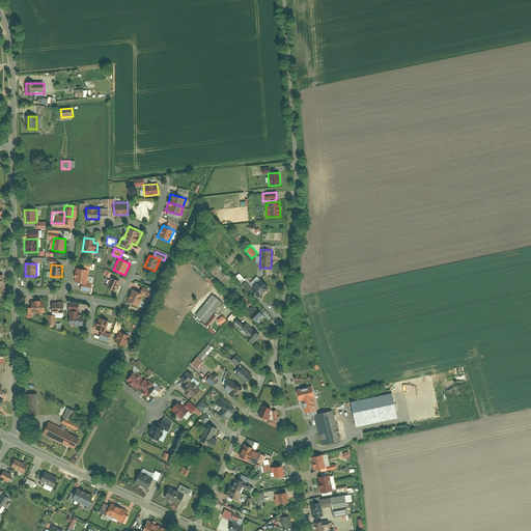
[(89,270),(76,268),(74,281),(87,283),(89,270)]
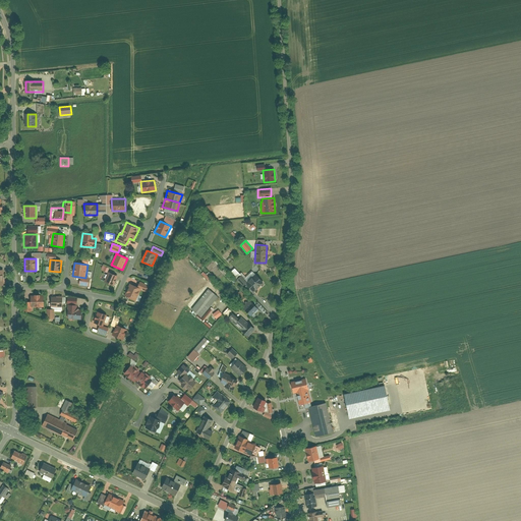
[(251,270),(241,279),(250,288),(261,279),(251,270)]
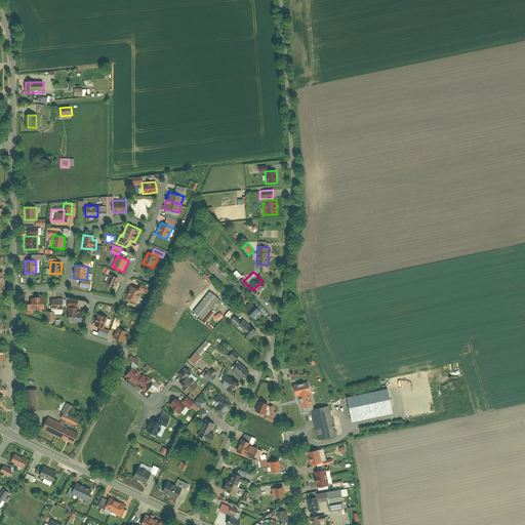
[(109,274),(105,283),(114,288),(119,278),(109,274)]
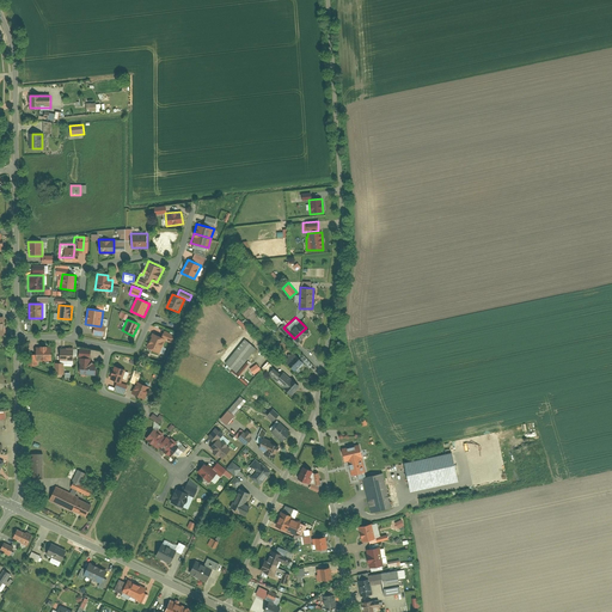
[(246,331),(249,329),(238,319),(236,322),(246,331)]
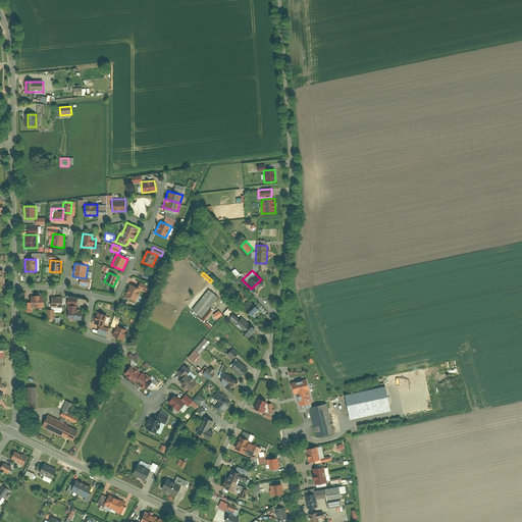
[(131,284),(124,298),(137,302),(142,290),(131,284)]
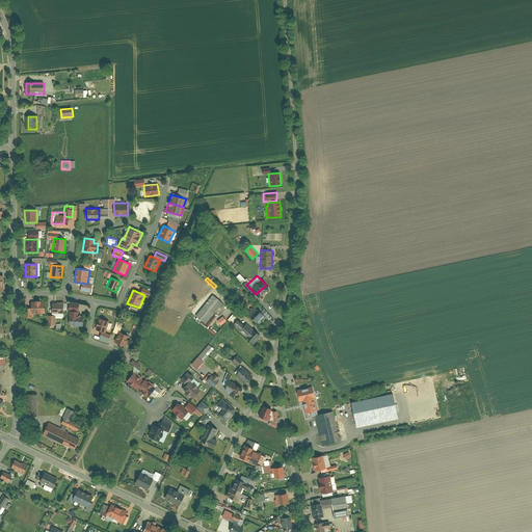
[(208,291),(191,313),(202,321),(218,299),(208,291)]
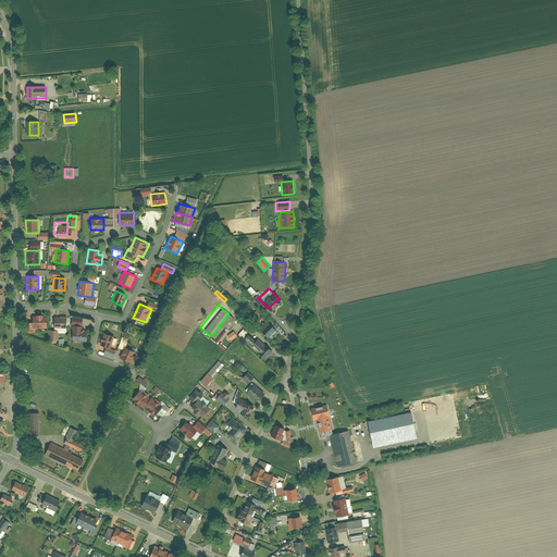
[(258,310),(251,314),(256,322),(262,318),(258,310)]
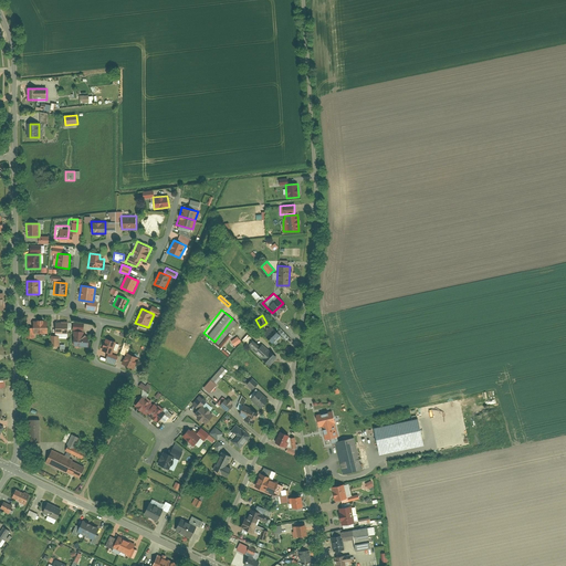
[(32,334),(46,334),(46,321),(32,321),(32,334)]
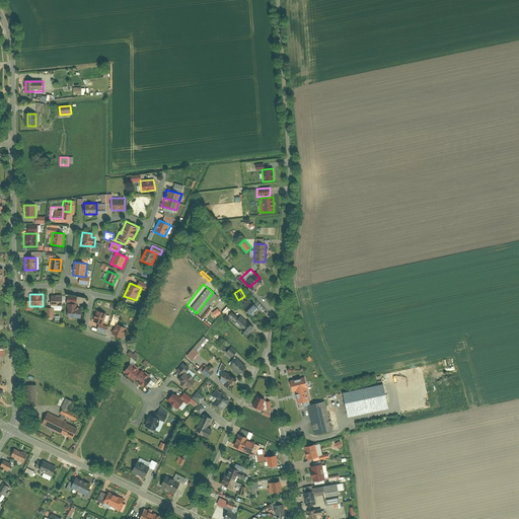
[(50,306),(61,306),(61,296),(50,296),(50,306)]
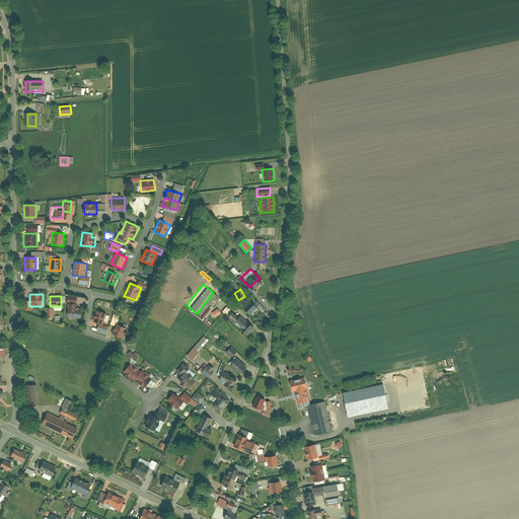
[(241,305),(252,317),(260,311),(261,312),(264,308),(257,302),(254,305),(248,299),(241,305)]
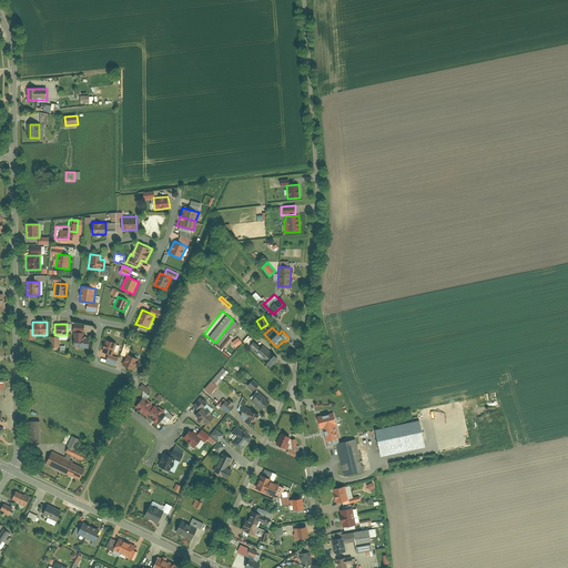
[(73,348),(89,350),(89,336),(84,336),(84,333),(73,333),(73,348)]
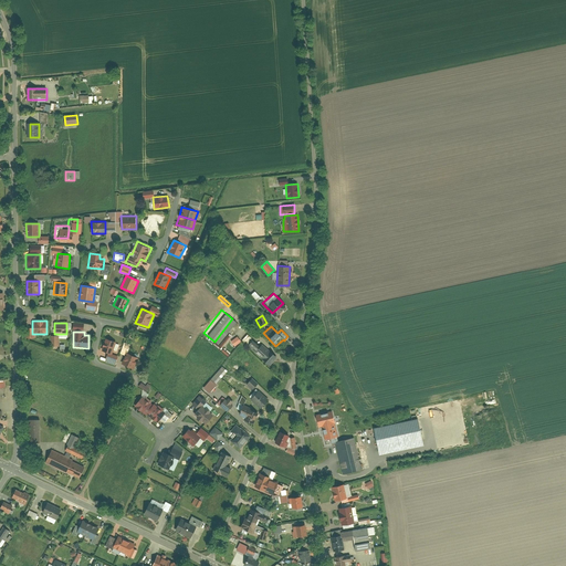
[(238,336),(230,341),(233,346),(241,342),(238,336)]
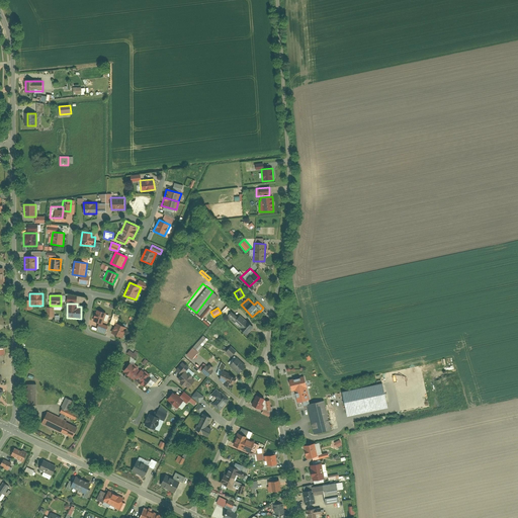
[(223,313),(244,332),(250,325),(236,312),(234,314),(228,309),(223,313)]
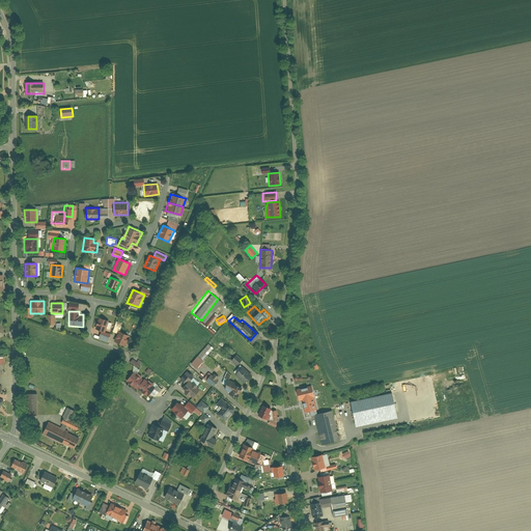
[(109,320),(99,317),(94,329),(105,333),(109,320)]
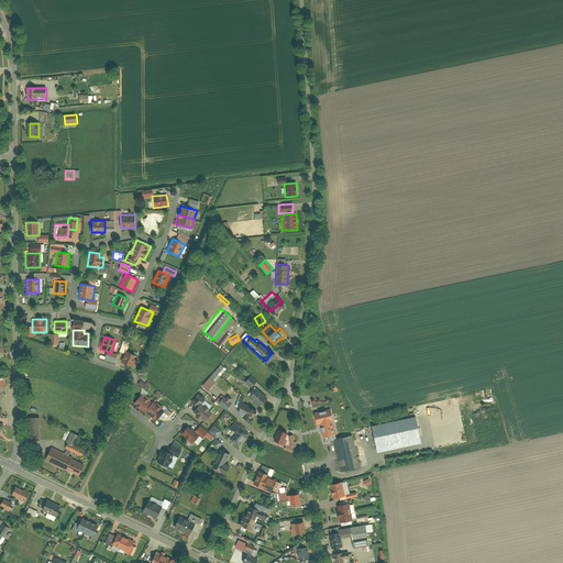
[(125,351),(121,362),(133,366),(138,356),(125,351)]
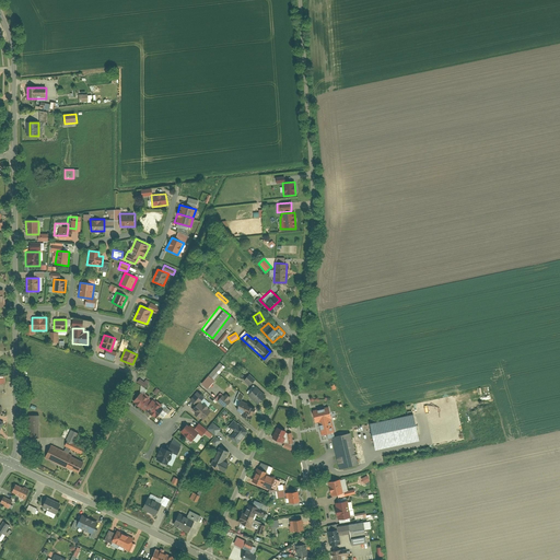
[(206,388),(225,368),(220,362),(200,384),(206,388)]
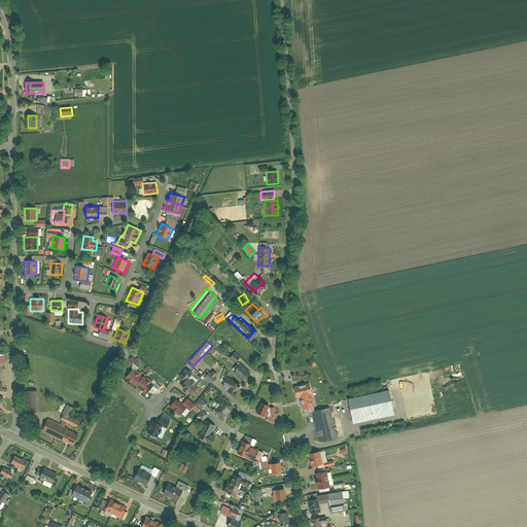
[(235,362),(240,357),(234,351),(229,357),(235,362)]
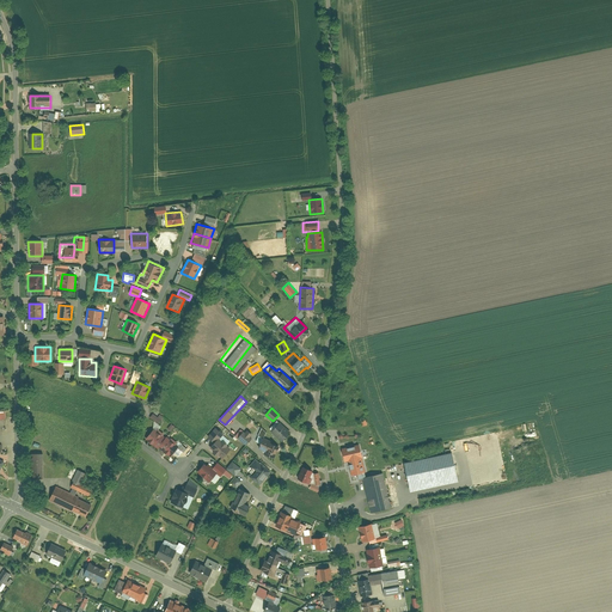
[(153,414),(150,417),(158,424),(164,417),(160,415),(158,417),(153,414)]
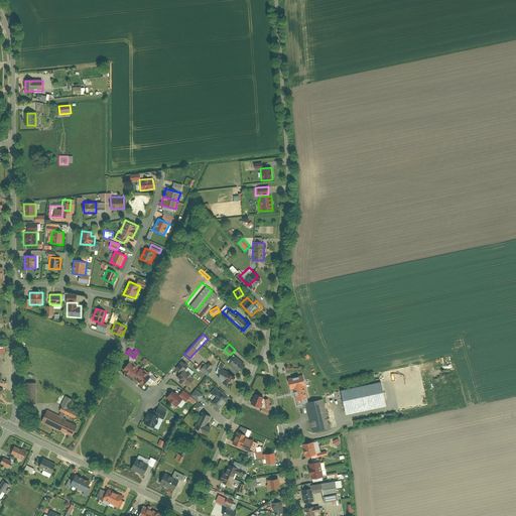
[(244,364),(234,356),(227,364),(236,372),(244,364)]
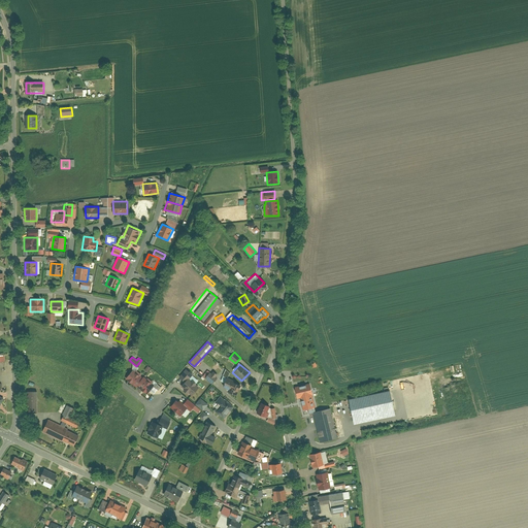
[(201,374),(208,382),(213,375),(211,373),(213,371),(207,367),(201,374)]
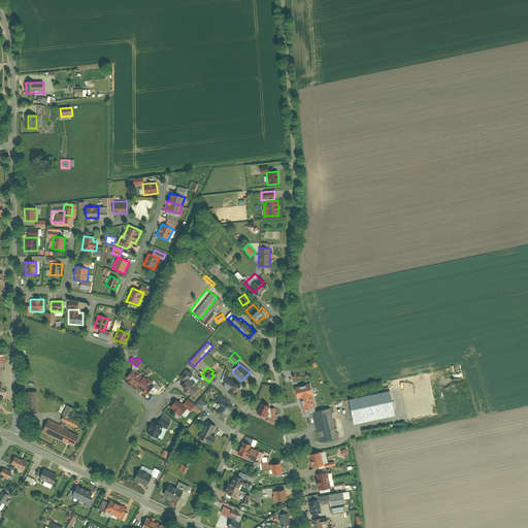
[(135,371),(132,369),(125,378),(127,380),(126,381),(130,384),(131,384),(135,387),(136,386),(142,377),(140,375),(141,374),(136,370),(135,371)]
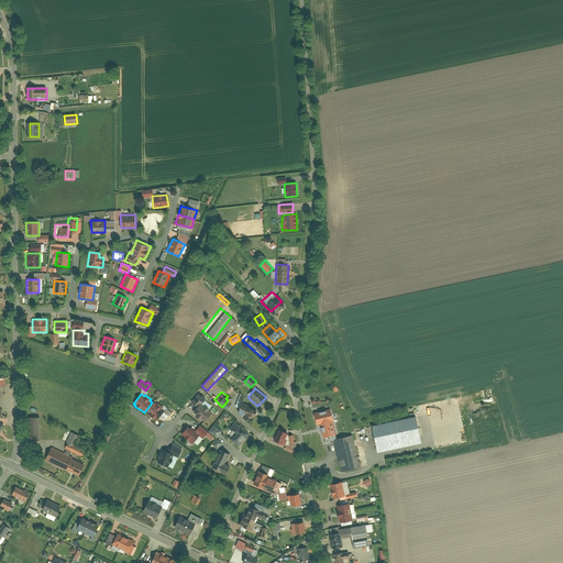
[(240,411),(238,415),(249,419),(253,408),(244,405),(245,403),(238,399),(233,408),(240,411)]
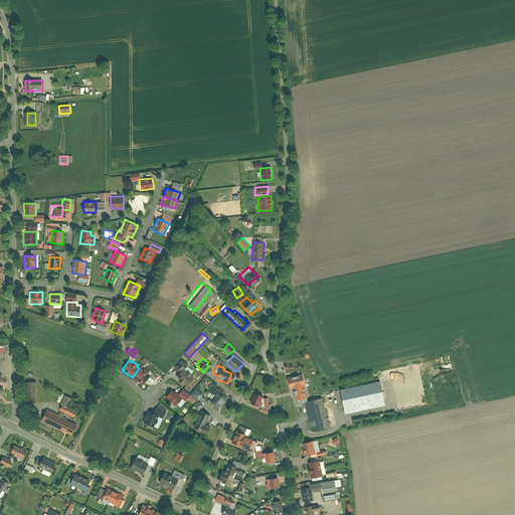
[(140,367),(139,368),(133,376),(137,379),(137,380),(141,383),(142,383),(143,384),(150,376),(148,374),(149,372),(144,368),(143,370),(140,367)]
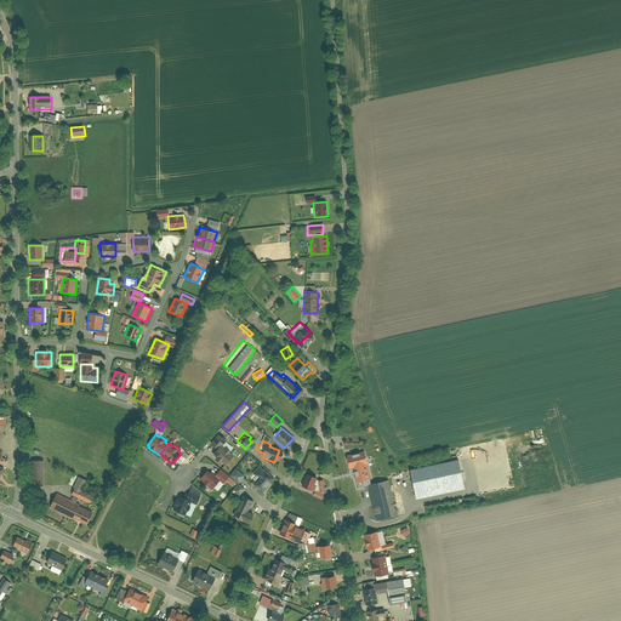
[(221,445),(212,456),(226,466),(234,455),(221,445)]
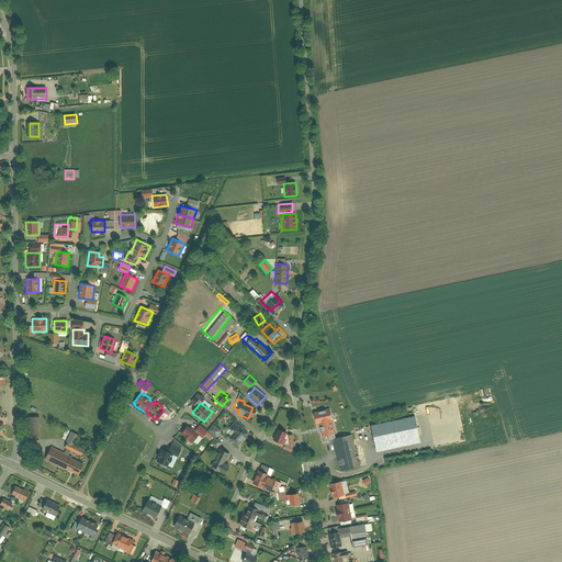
[(330,409),(314,413),(316,425),(321,425),(323,437),(336,434),(330,409)]
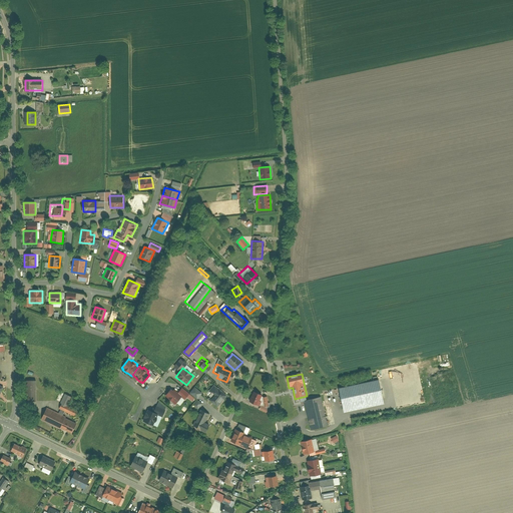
[(31,377),(22,377),(22,398),(32,398),(31,377)]
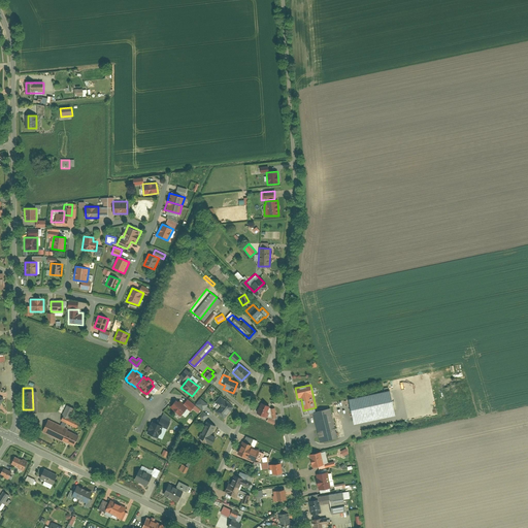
[(389,391),(349,400),(354,424),(394,416),(389,391)]
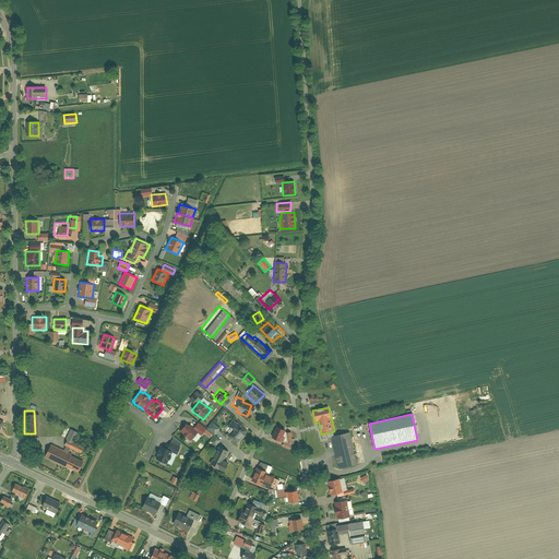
[(232,430),(227,436),(237,443),(248,431),(233,418),(227,426),(232,430)]
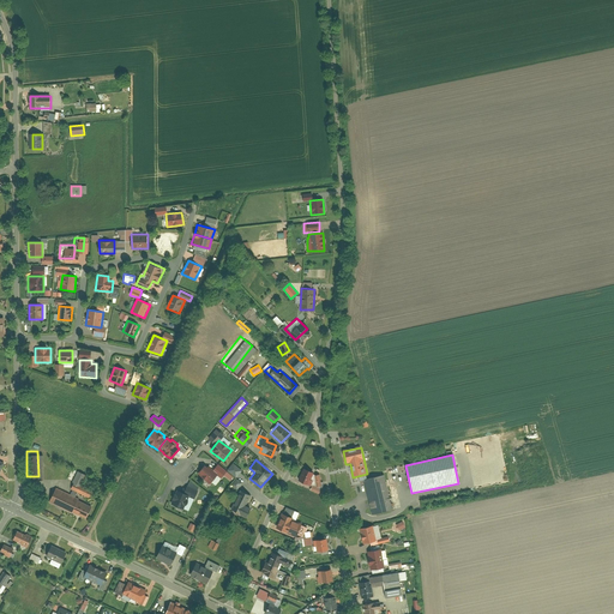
[(217,463),(212,469),(208,465),(206,468),(204,465),(197,474),(209,483),(216,475),(221,479),(227,471),(217,463)]
